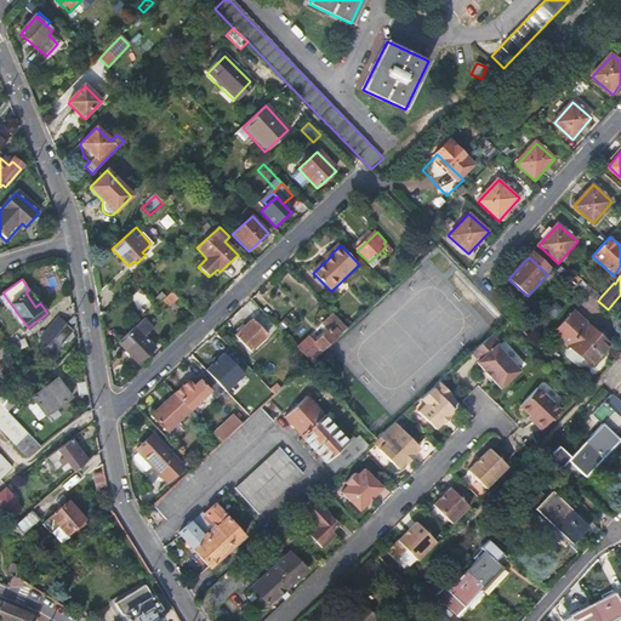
[(40,303),(29,290),(26,292),(35,307),(40,303)]
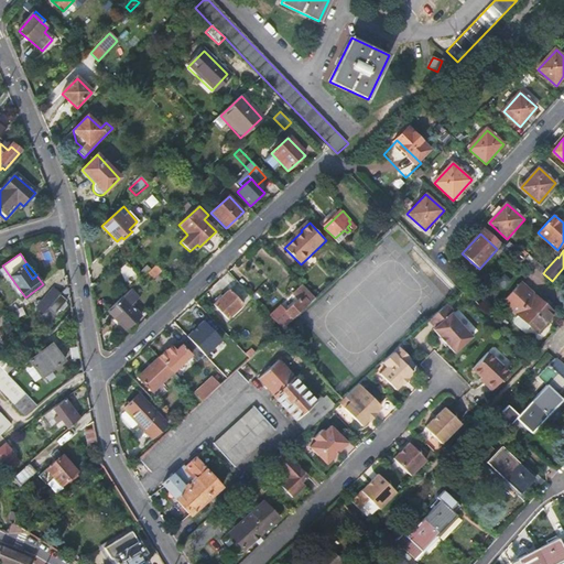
[(152,269),(148,273),(153,278),(161,270),(156,264),(152,269)]
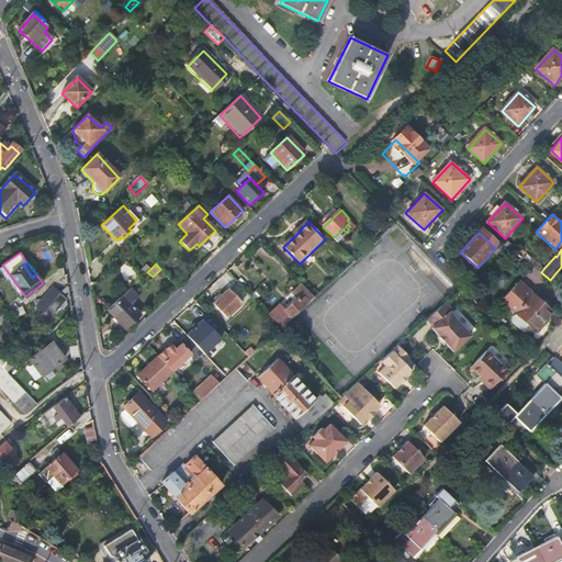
[(520,282),(504,301),(510,306),(527,288),(520,282)]
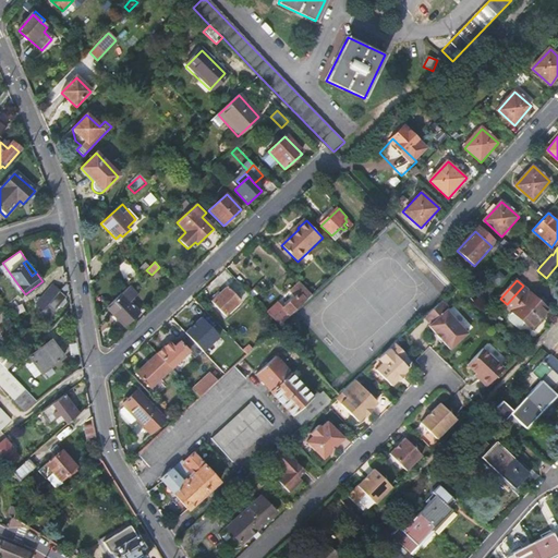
[(295,298),(282,310),(278,304),(268,313),(279,326),(312,296),(300,283),(290,292),(295,298)]
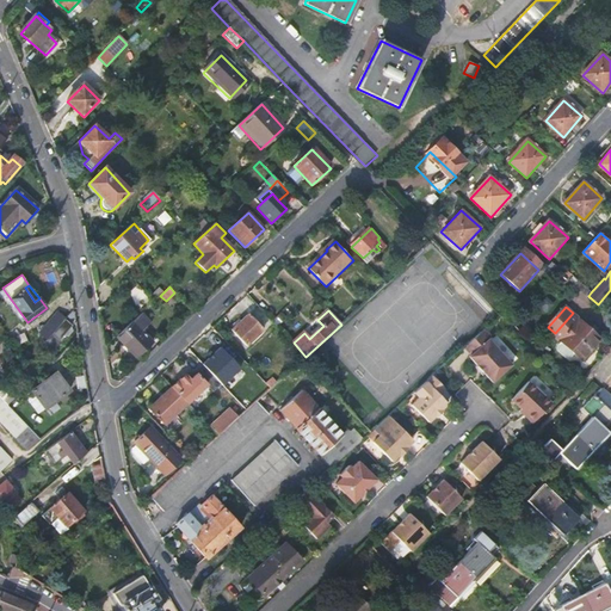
[(117,337),(136,357),(153,343),(142,331),(152,322),(142,313),(134,320),(134,321),(117,337)]
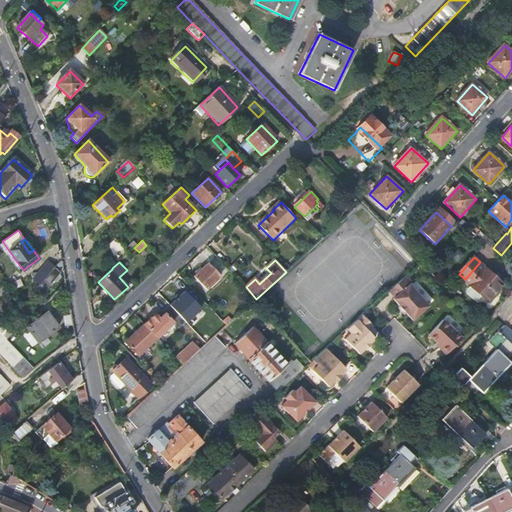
[(480,262),(465,279),(474,287),(471,291),(470,294),(477,300),(480,300),(484,296),(488,300),(503,283),(480,262)]
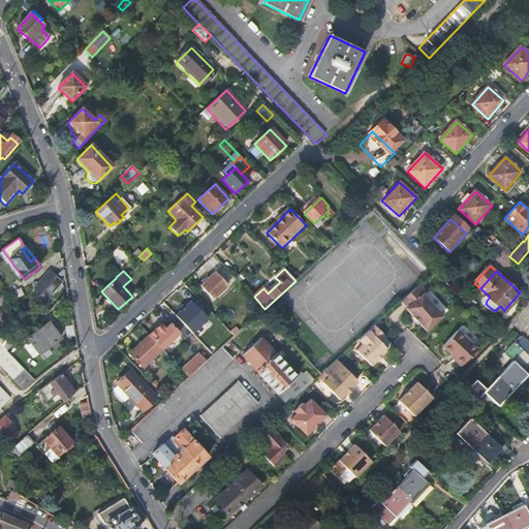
[(229,285),(217,273),(201,286),(214,300),(229,285)]
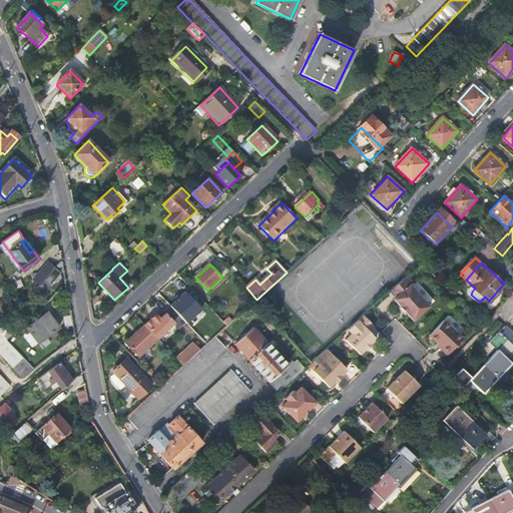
[(48,275),(45,279),(39,286),(45,292),(53,283),(55,283),(55,281),(60,275),(54,269),(48,275)]
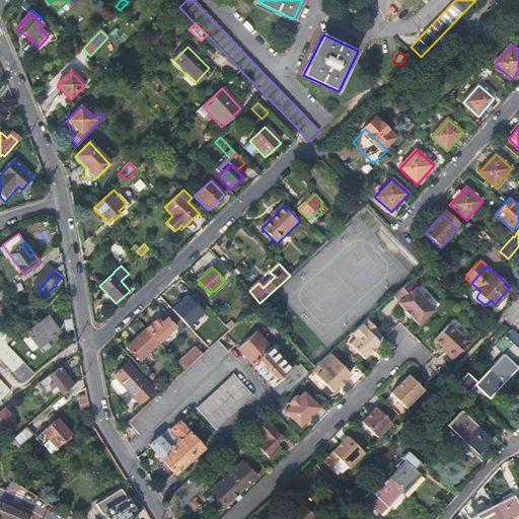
[(436,310),(417,288),(419,287),(413,280),(395,295),(401,302),(399,303),(420,325),(436,310)]
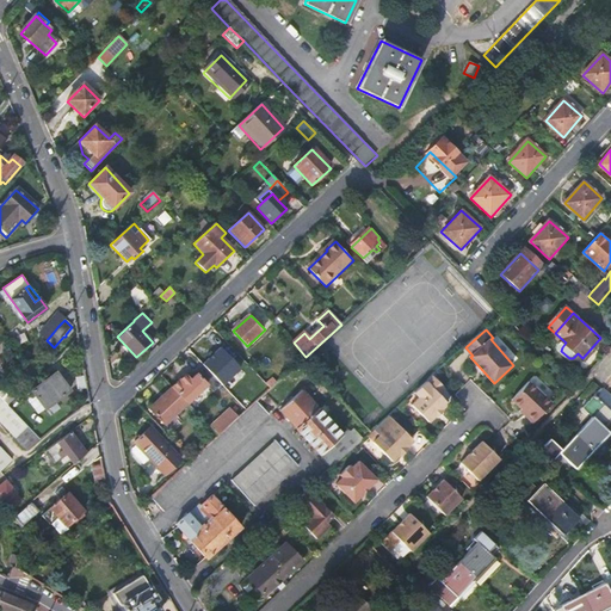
[(224,384),(242,365),(220,344),(202,363),(224,384)]
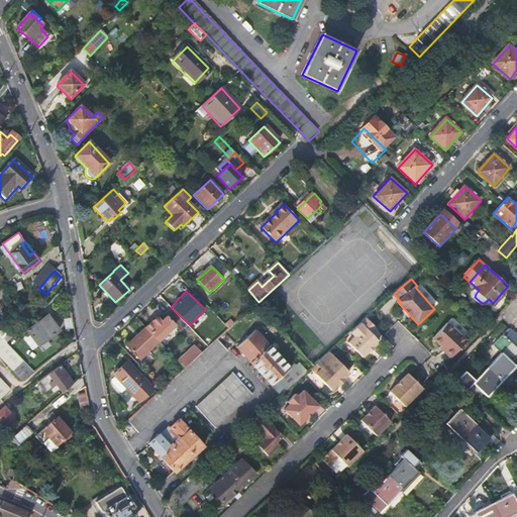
[(146,328),(160,342),(167,335),(169,338),(172,335),(170,333),(177,326),(181,331),(188,325),(174,310),(162,321),(159,317),(146,328)]
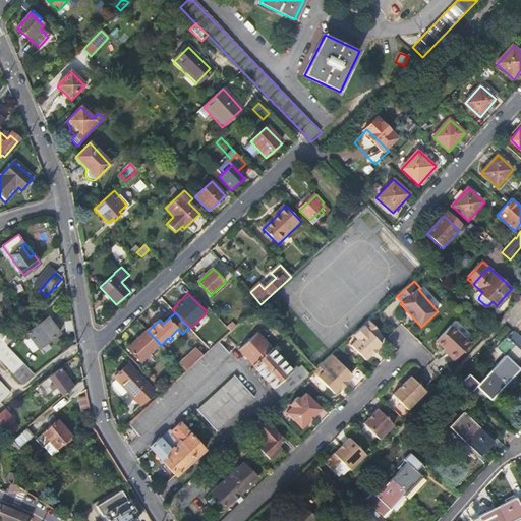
[(58,334),(47,319),(25,334),(37,350),(58,334)]
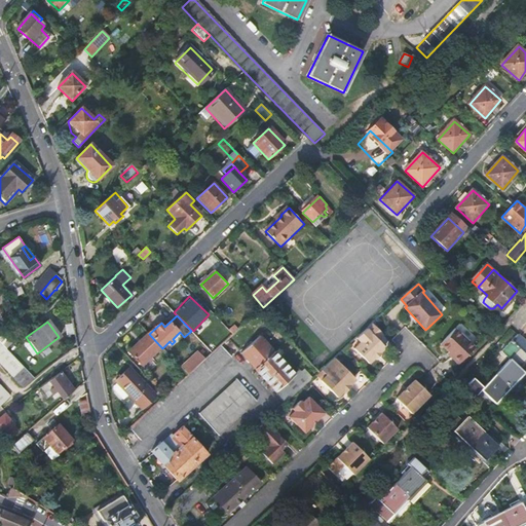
[(374,324),(358,338),(362,342),(354,348),(369,364),(374,359),(375,360),(381,354),(380,353),(385,348),(379,341),(384,336),(374,324)]
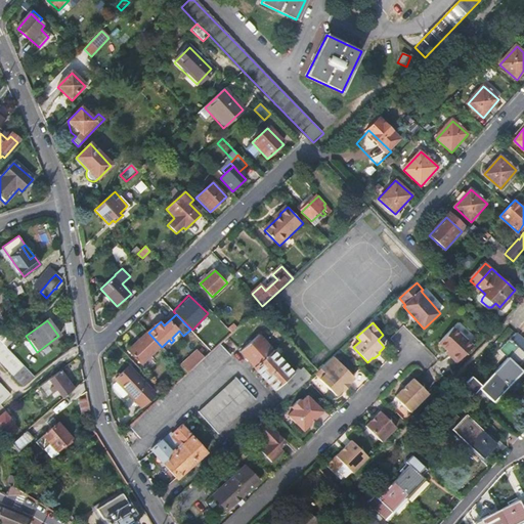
[(235,324),(229,330),(232,333),(238,328),(235,324)]
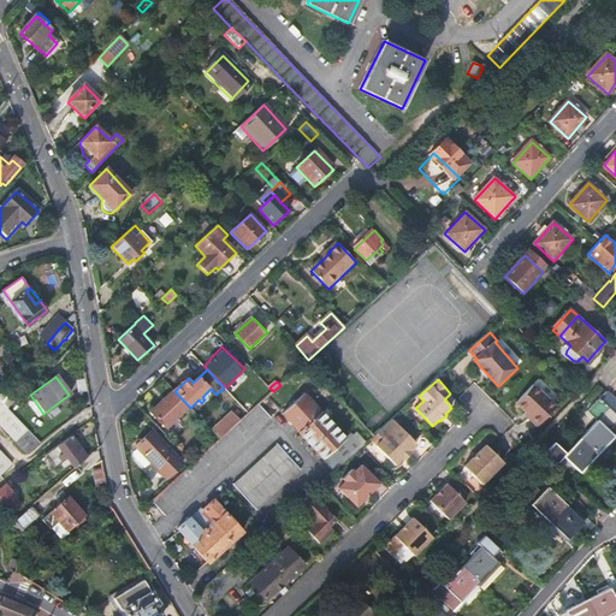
[(528,419),(537,427),(556,407),(533,385),(516,403),(531,416),(528,419)]
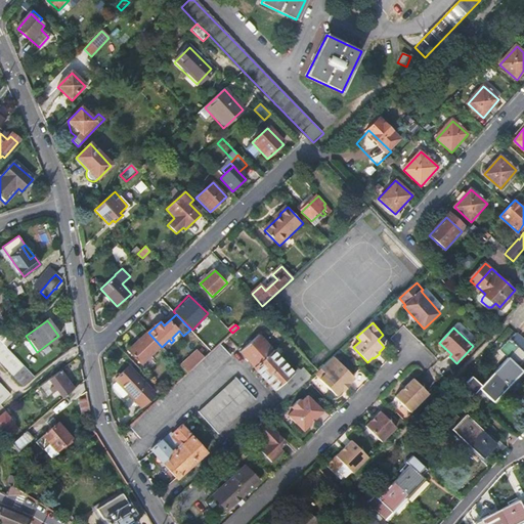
[(129,350),(142,364),(162,347),(148,333),(129,350)]
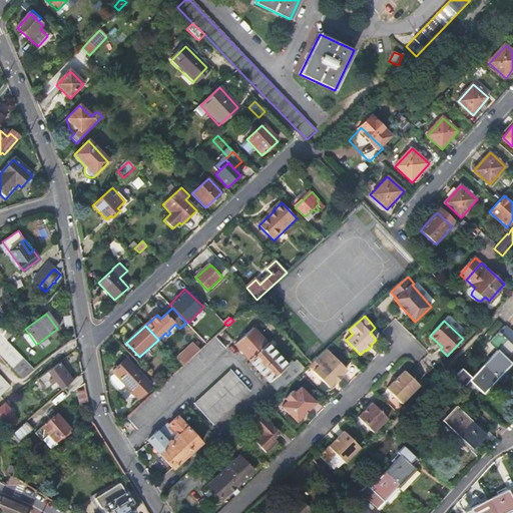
[(289,366),(253,329),(235,345),(270,383),(280,392),(301,373),(302,372),(293,362),(289,366)]
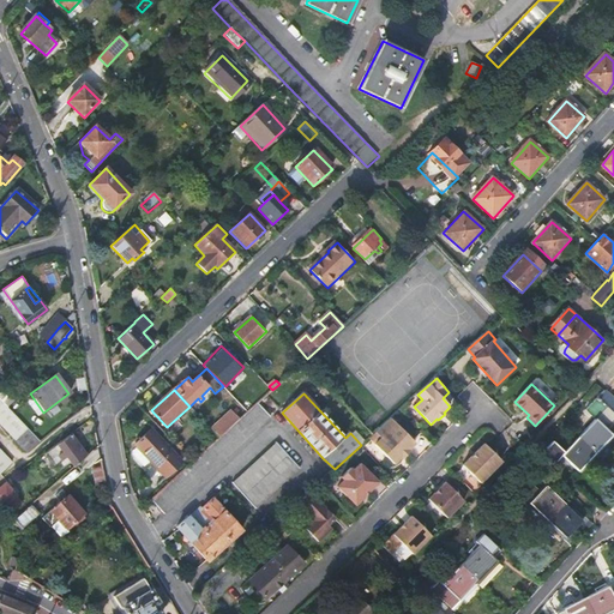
[(581,437),(589,445),(587,447),(597,457),(613,438),(613,435),(608,431),(613,425),(613,413),(600,398),(588,411),(596,420),(581,437)]
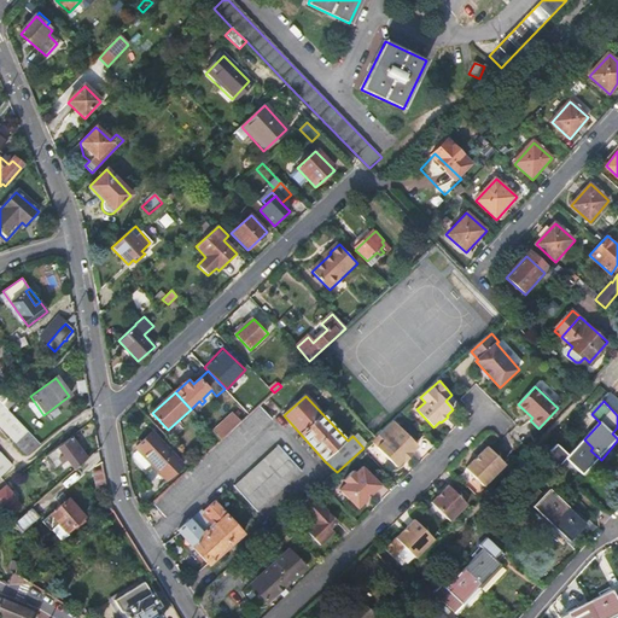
[(0,429),(27,458),(39,447),(0,403),(0,429)]
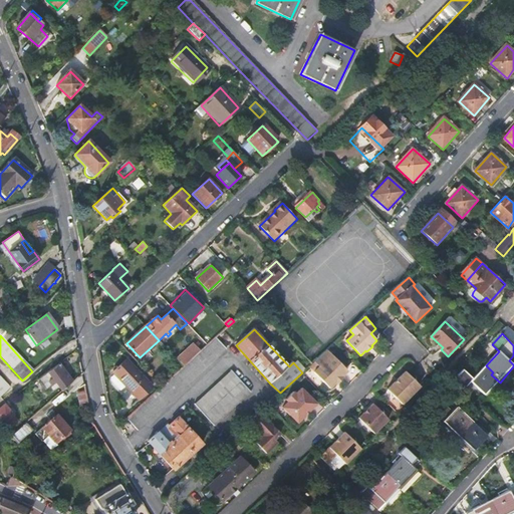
[(161,388),(127,419),(138,430),(226,348),(217,337),(200,352),(184,367),(161,388)]
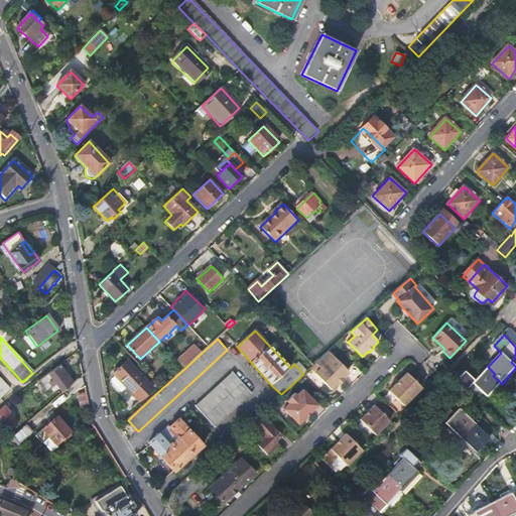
[(194,347),(177,361),(184,369),(201,354),(194,347)]
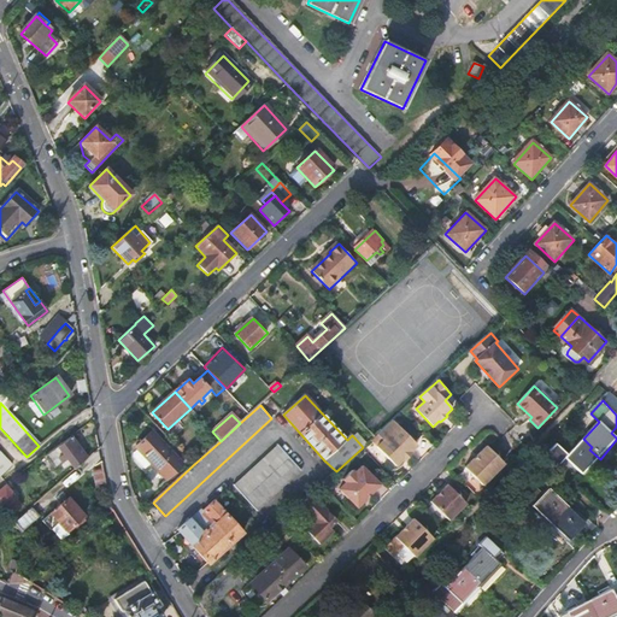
[(418,446),(393,419),(377,434),(387,444),(380,450),(395,466),(418,446)]
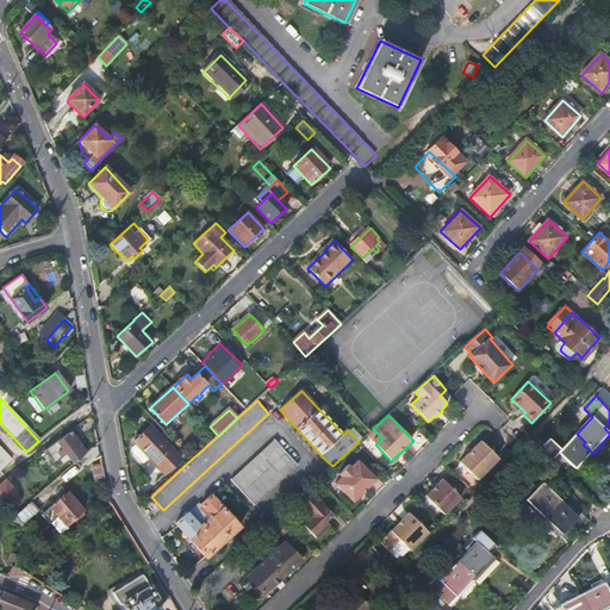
[(181,460),(150,429),(136,443),(166,474),(181,460)]
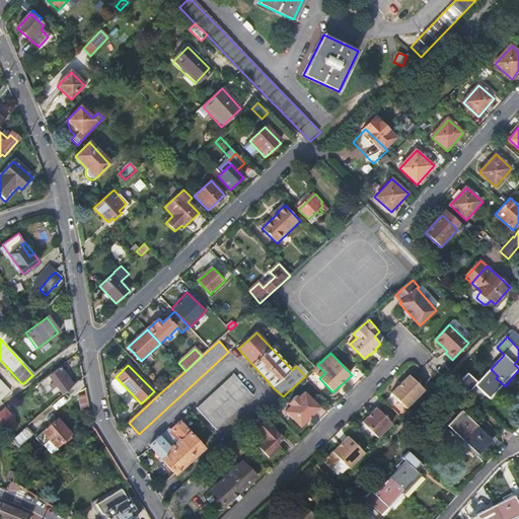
[(475,385),(493,400),(505,386),(496,378),(498,376),(491,369),(475,385)]
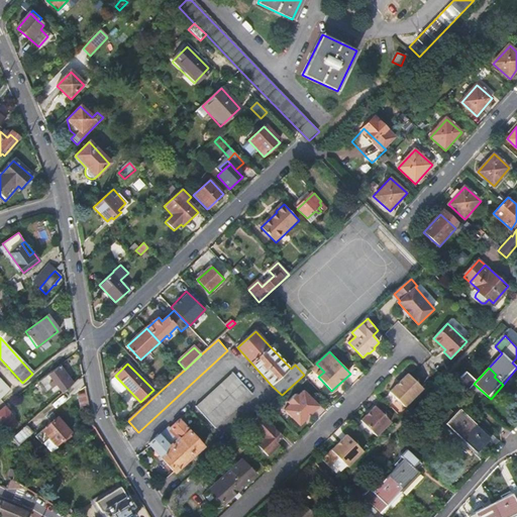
[(59,369),(36,385),(44,396),(56,389),(58,392),(70,384),(59,369)]
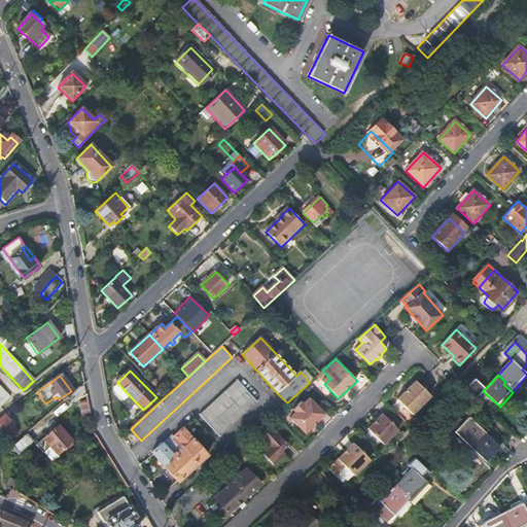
[(257,400),(237,379),(199,414),(218,435),(257,400)]
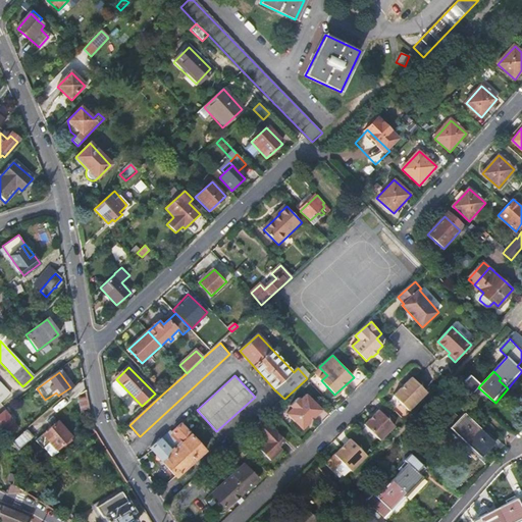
[(402,388),(394,396),(402,404),(409,411),(424,396),(418,389),(421,386),(412,377),(404,385),(405,386),(403,389),(402,388)]
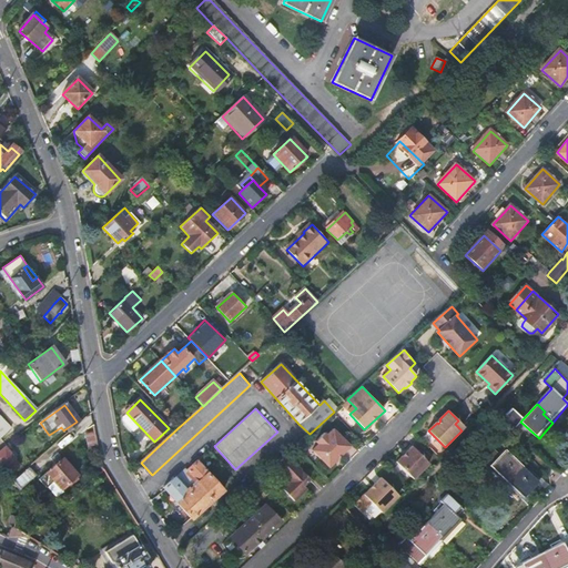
[(499,421),(511,432),(513,433),(519,425),(506,414),(499,421)]
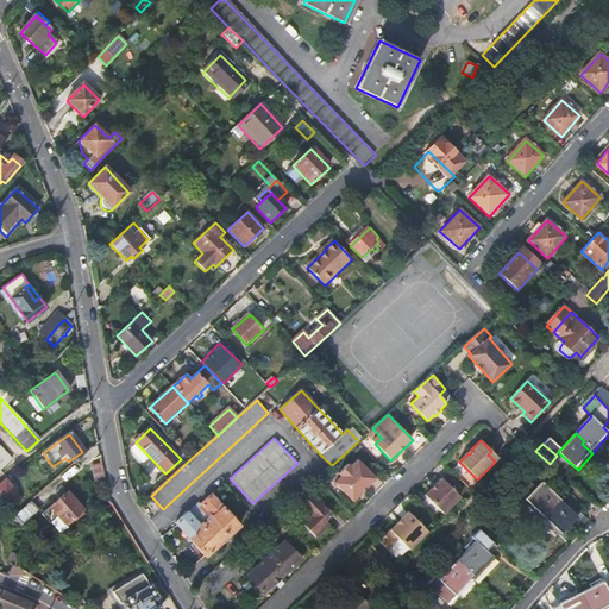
[(0,468),(2,470),(13,458),(0,446),(0,468)]
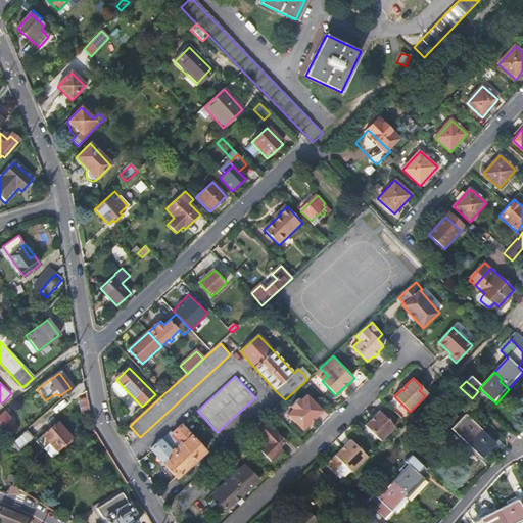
[(70,388),(58,396),(61,400),(73,391),(70,388)]
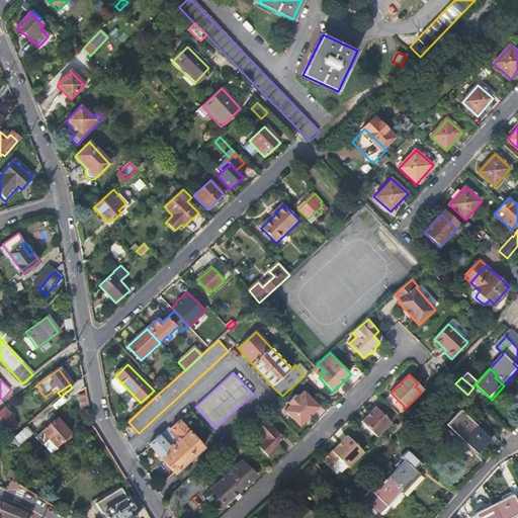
[(311,414),(312,415),(320,407),(305,392),(298,398),(296,395),(288,403),(290,406),(285,411),(300,426),(309,419),(308,418),(311,414)]
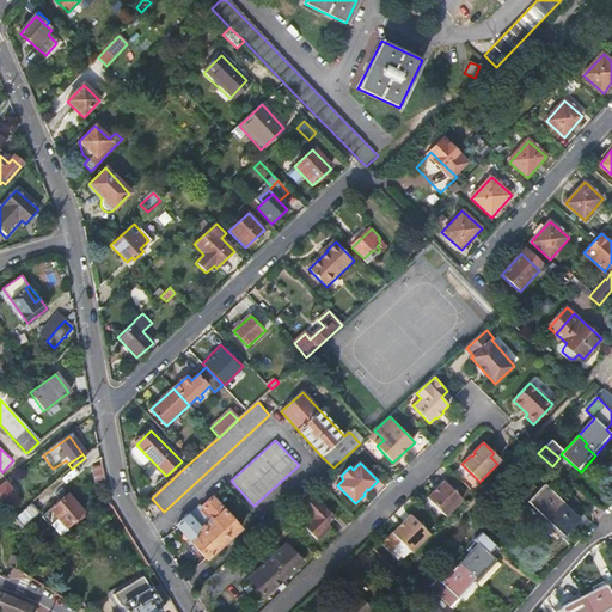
[(428,499),(446,516),(463,500),(445,482),(438,489),(439,490),(436,493),(435,491),(428,499)]
